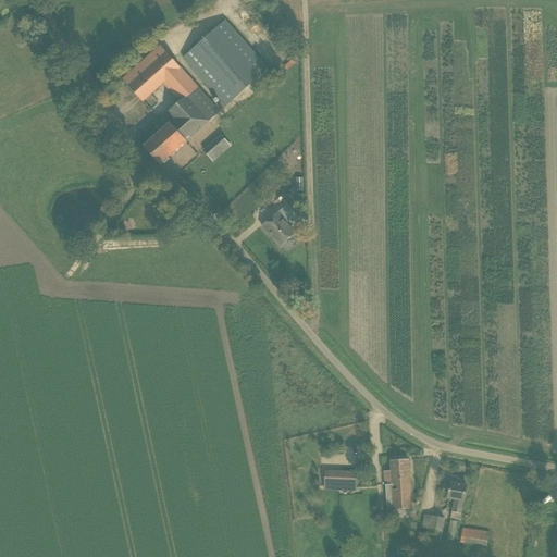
[(160,45),(122,79),(143,102),(163,84),(181,102),(161,120),(166,126),(160,133),(170,144),(168,146),(174,153),(186,143),(187,141),(186,141),(192,137),(192,138),(193,137),(208,123),(209,123),(210,122),(209,122),(220,112),(220,111),(225,106),(226,107),(269,70),(225,21),(183,58),(221,100),(215,106),(160,45)]
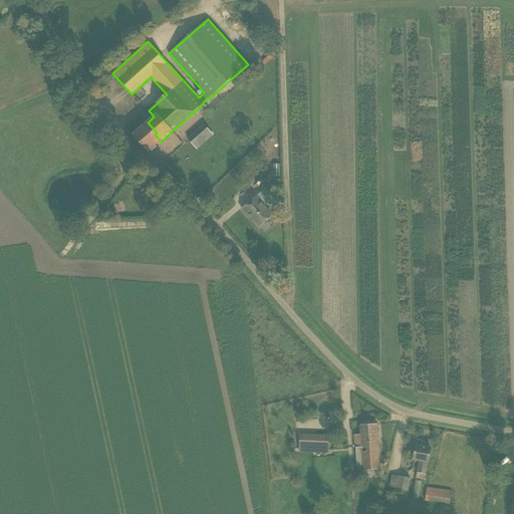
[(149,152),(161,142),(155,135),(157,133),(148,122),(134,135),(133,136),(134,137),(134,136),(148,152),(148,153),(149,152)]
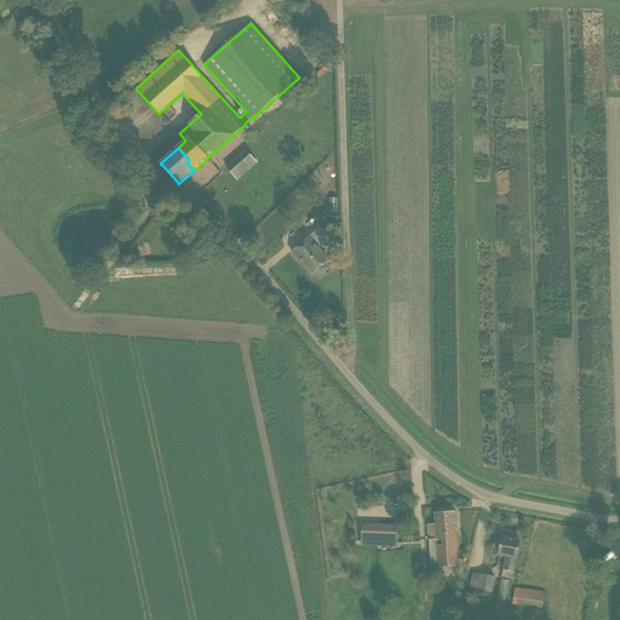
[(240,156),(251,168),(257,164),(246,150),(240,156)]
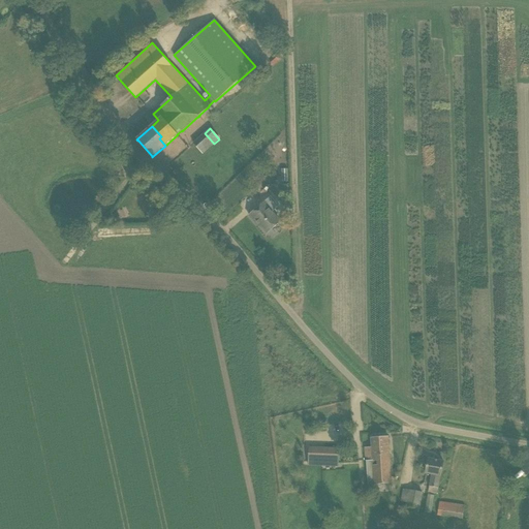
[(257,222),(267,234),(280,222),(272,212),(273,211),(265,201),(249,215),(256,223),(257,222)]
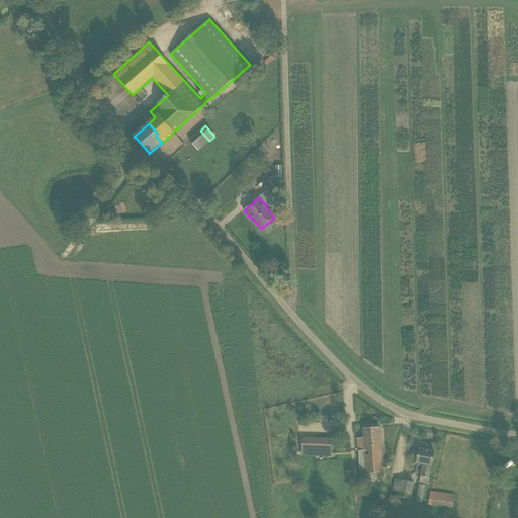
[(118,214),(114,208),(109,210),(113,217),(118,214)]
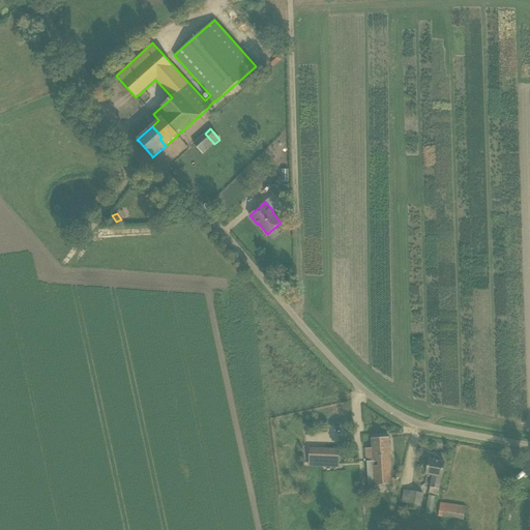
[(376,486),(391,484),(392,484),(388,437),(388,438),(373,439),(373,438),(372,439),(373,453),(365,454),(369,487),(376,486)]
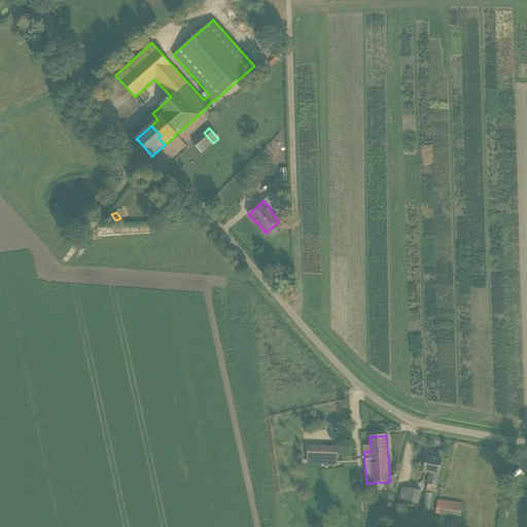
[(307,446),(307,460),(338,461),(338,447),(307,446)]
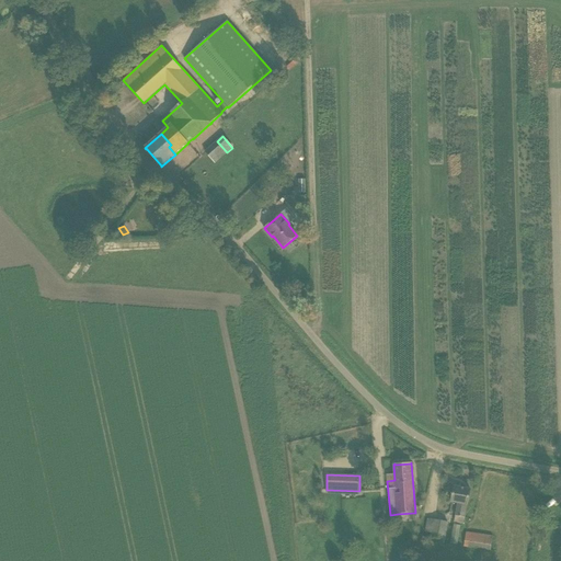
[(464,524),(465,517),(467,504),(468,504),(470,490),(455,487),(451,502),(458,503),(454,523),(464,524)]
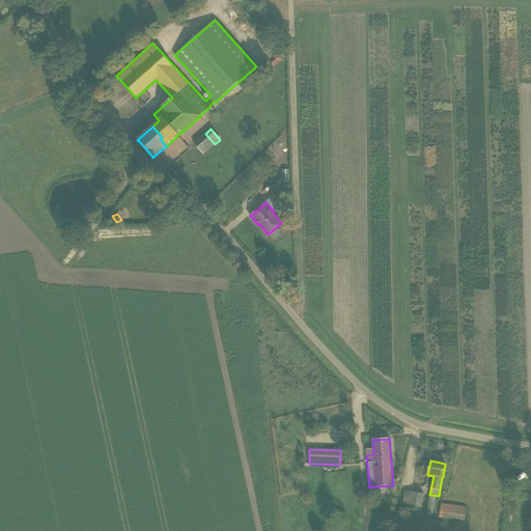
[(404,491),(402,503),(409,504),(409,508),(408,513),(419,515),(420,510),(423,494),(412,492),(411,492),(404,491)]
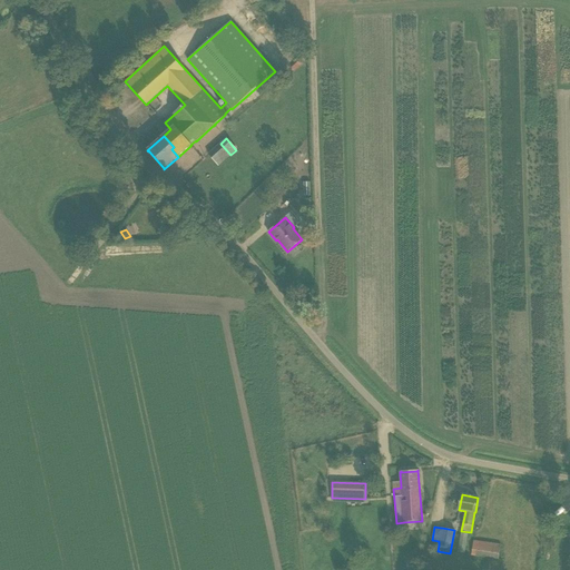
[(561,533),(551,531),(548,551),(558,553),(561,533)]
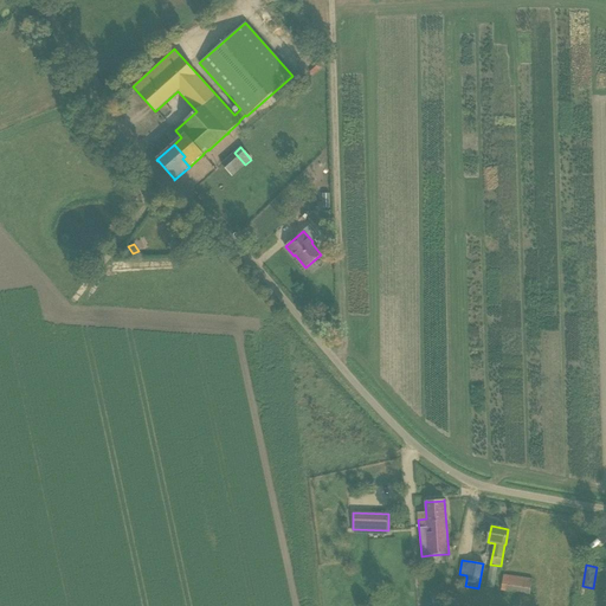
[(496,587),(497,566),(489,566),(487,586),(496,587)]
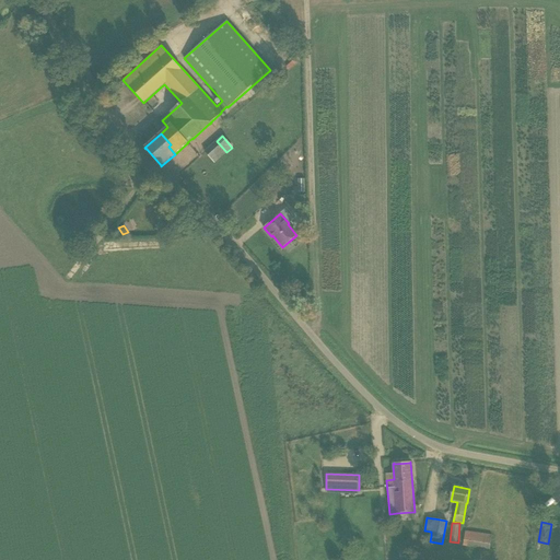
[(490,549),(491,536),(466,532),(464,546),(490,549)]
